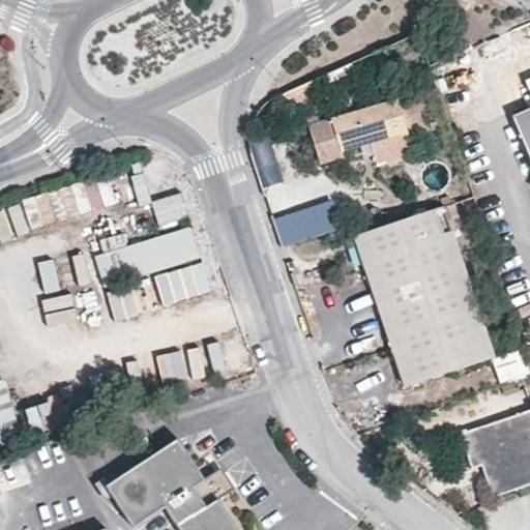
[(414,97),(398,100),(406,134),(423,129),(414,97)]
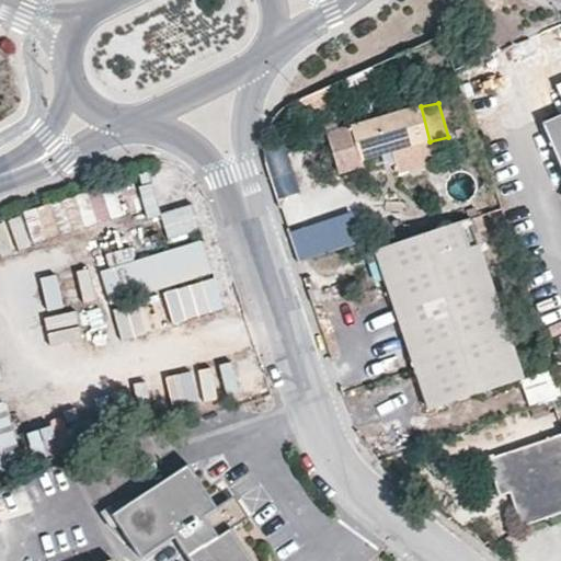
[(421,106),(352,126),(328,133),(340,172),(364,165),(363,160),(393,152),(430,141),(421,106)]
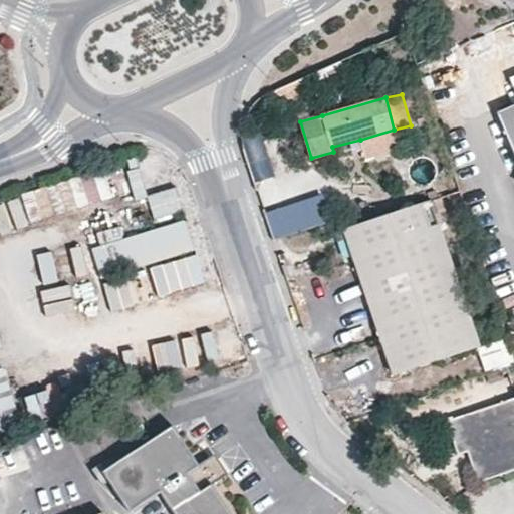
[(513,105),(498,112),(513,152),(513,105)]
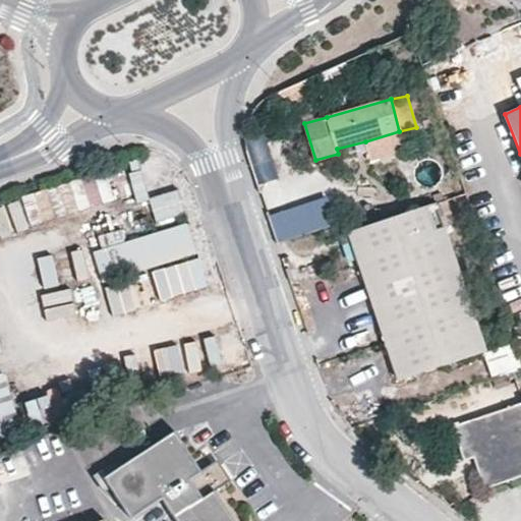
[(365,141),(371,163),(406,154),(399,131),(365,141)]
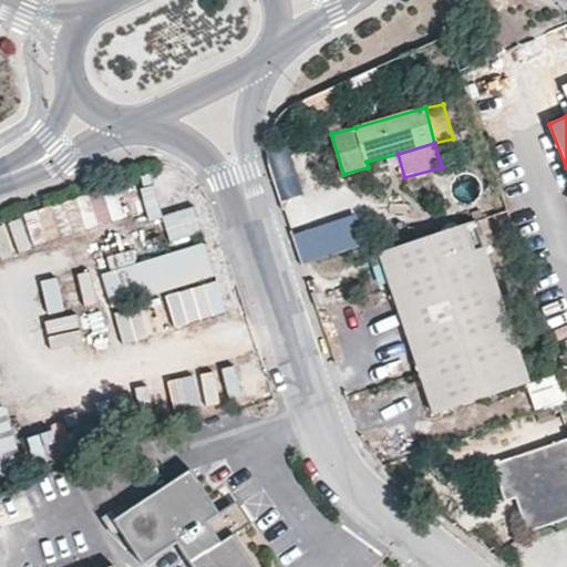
[(151,179),(137,183),(147,218),(161,215),(151,179)]
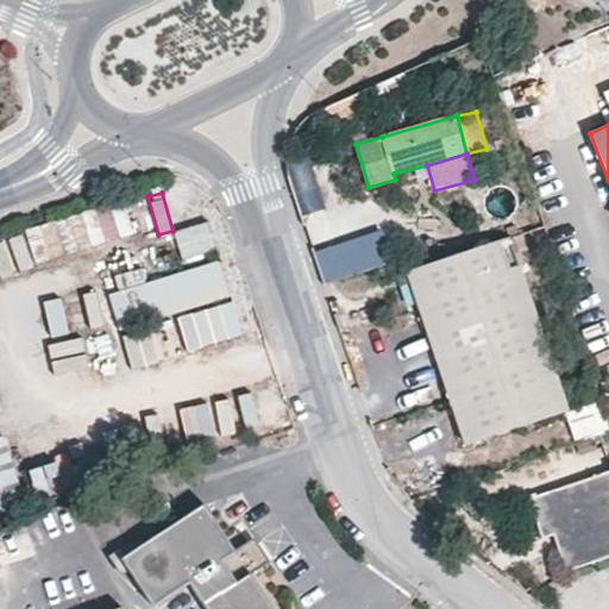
[(18,265),(117,240),(108,205),(8,230),(18,265)]
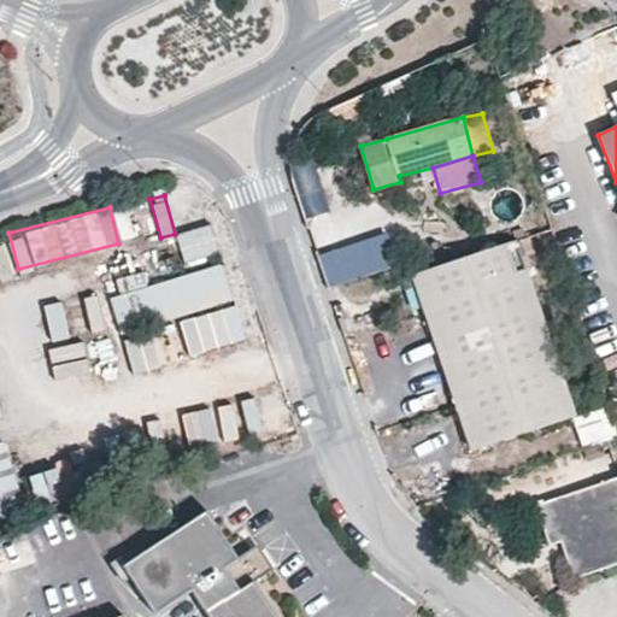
[(118,239),(130,236),(127,207),(115,209),(118,239)]
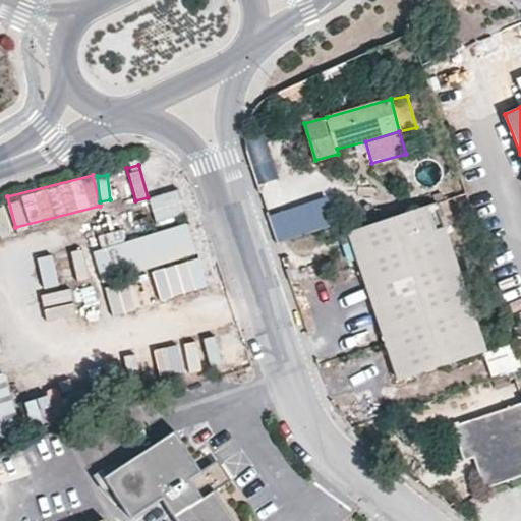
[(177,188),(148,194),(153,220),(183,214),(177,188)]
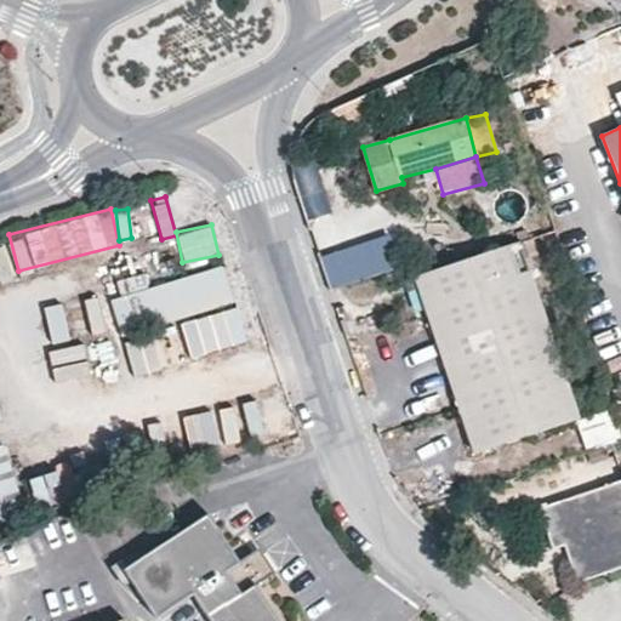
[(330,288),(397,267),(386,233),(319,254),(330,288)]
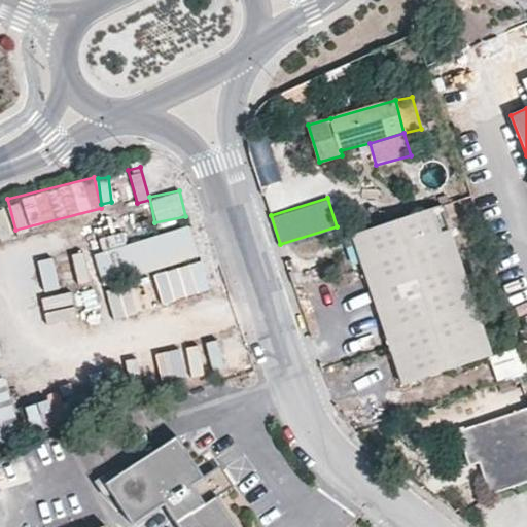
[(356,236),(366,267),(453,237),(443,207),(356,236)]
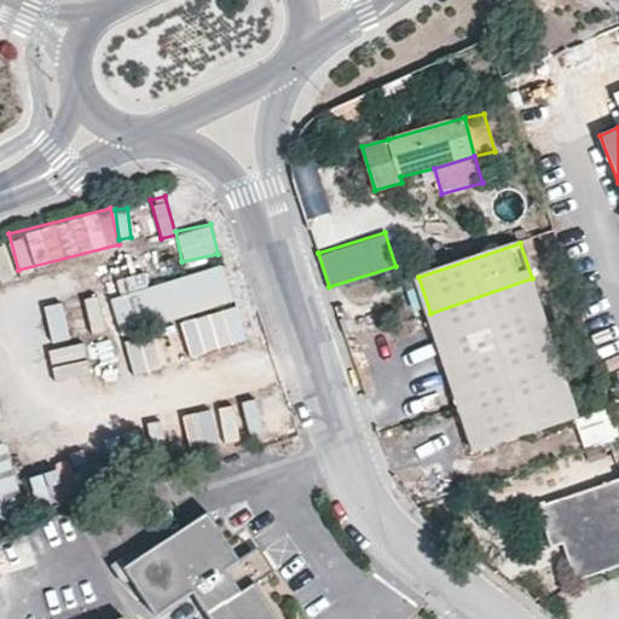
[(109,296),(120,334),(232,300),(221,262),(109,296)]
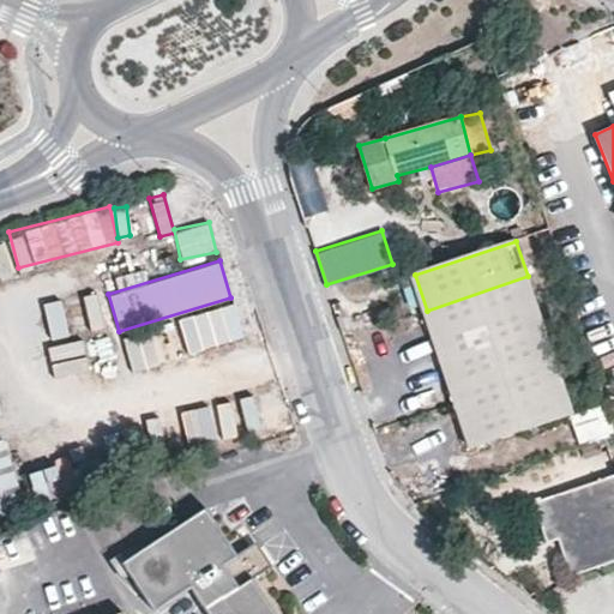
[(427,311),(445,360),(473,443),(572,409),(533,292),(528,276),(427,311)]
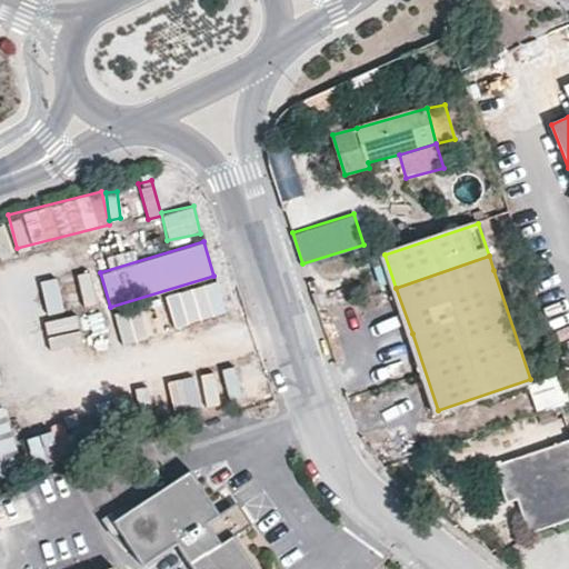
[(100,303),(93,270),(59,277),(66,310),(100,303)]
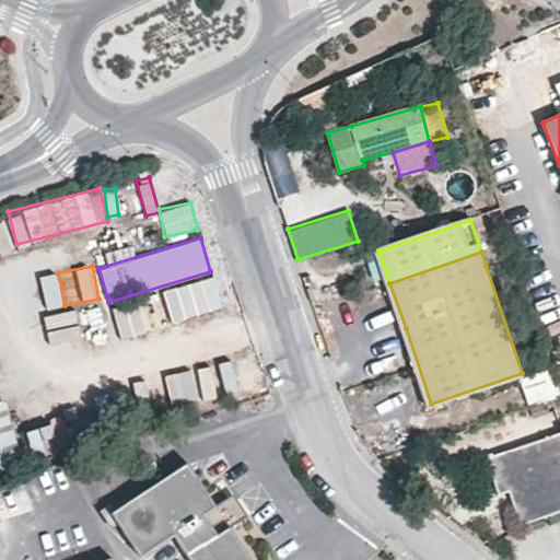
[(63,305),(54,277),(38,281),(48,311),(63,305)]
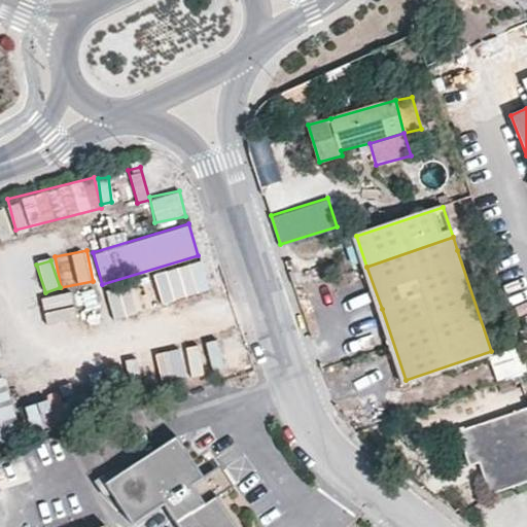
[(159,301),(208,291),(203,260),(152,270),(159,301)]
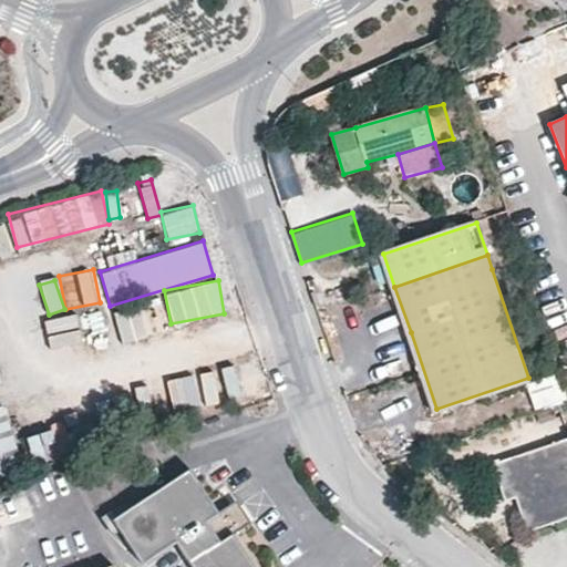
[(233,395),(233,394),(260,392),(258,360),(223,362),(223,366),(186,367),(188,398),(233,395)]
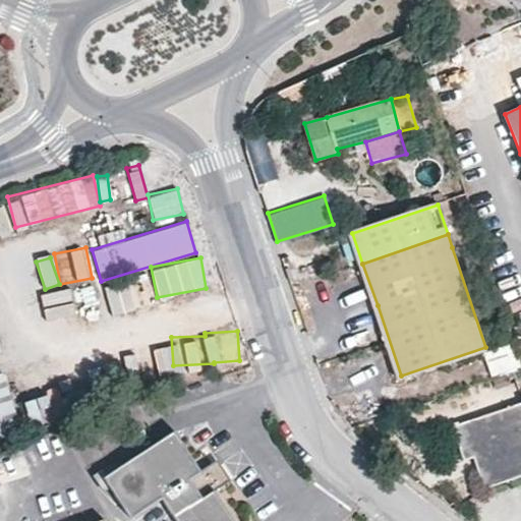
[(483,349),(489,375),(518,369),(512,343),(483,349)]
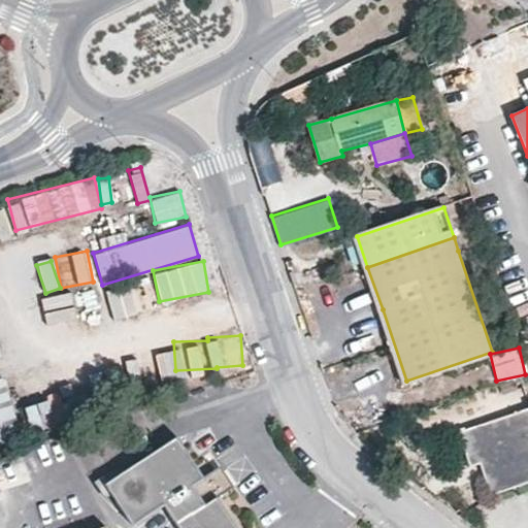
[(139,357),(149,385),(173,376),(164,349),(139,357)]
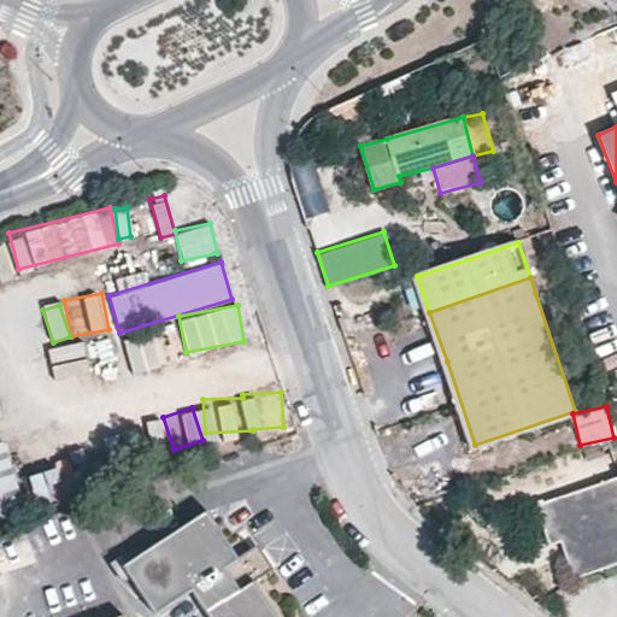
[(0,442),(0,517),(22,513),(6,441),(0,442)]
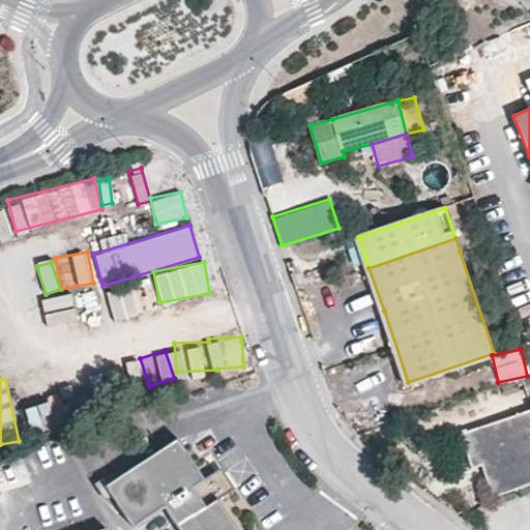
[(56,392),(21,406),(32,437),(67,423),(56,392)]
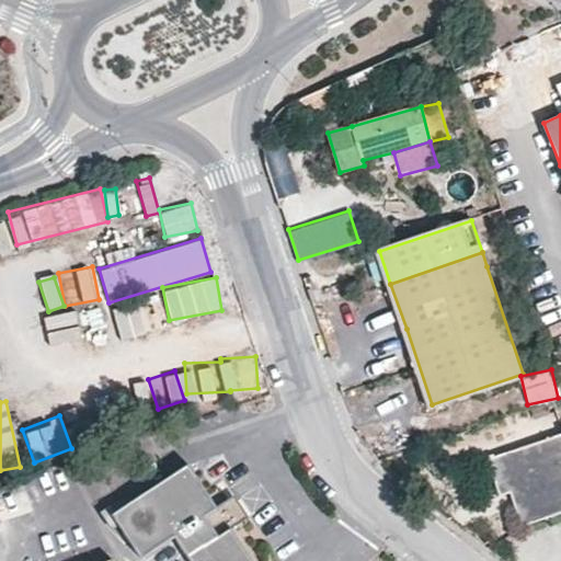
[(560,511),(560,431),(483,457),(495,494),(506,491),(518,526),(560,511)]
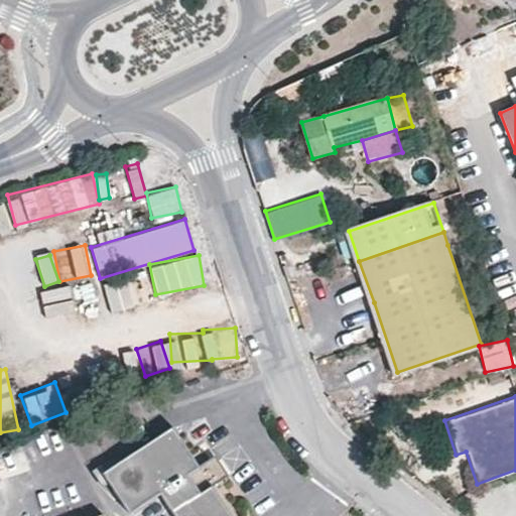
[(132,515),(137,515),(163,497),(172,509),(177,515),(237,515),(216,488),(225,481),(211,462),(202,469),(174,430),(132,461),(112,476),(108,469),(96,477),(102,485),(107,481),(113,489),(132,515)]
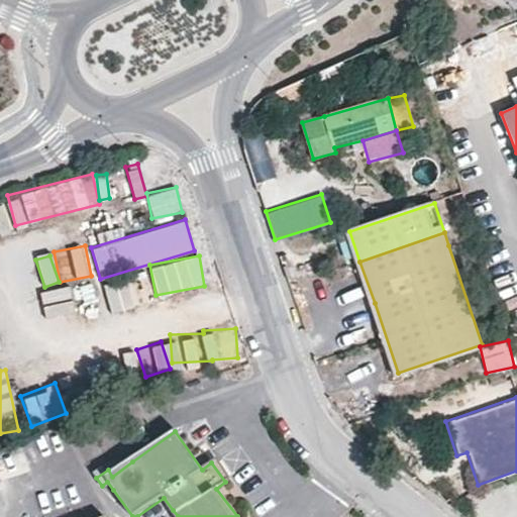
[(132,461),(127,455),(108,470),(112,477),(132,461)]
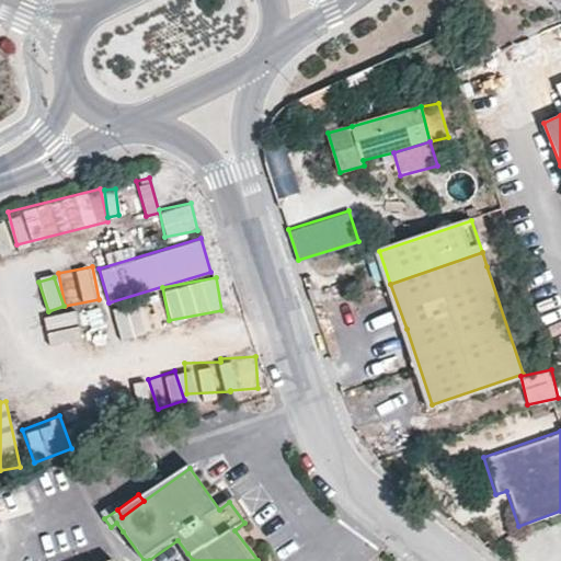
[(244,523),(251,517),(236,497),(229,502),(244,523)]
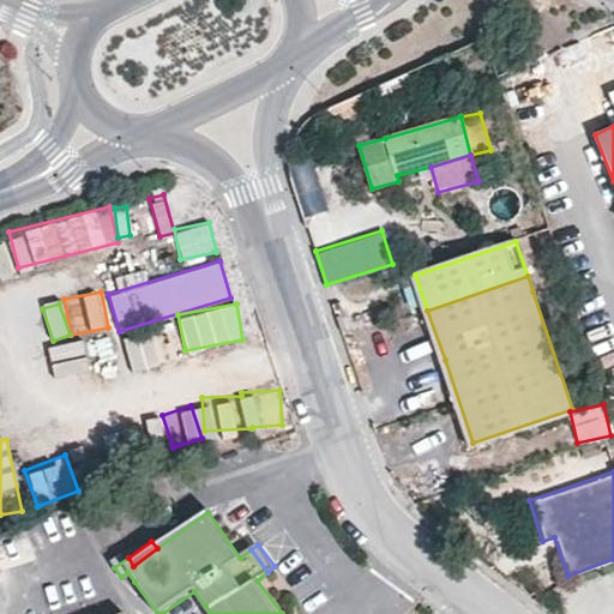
[(127,572),(121,577),(128,585),(134,582),(127,572)]
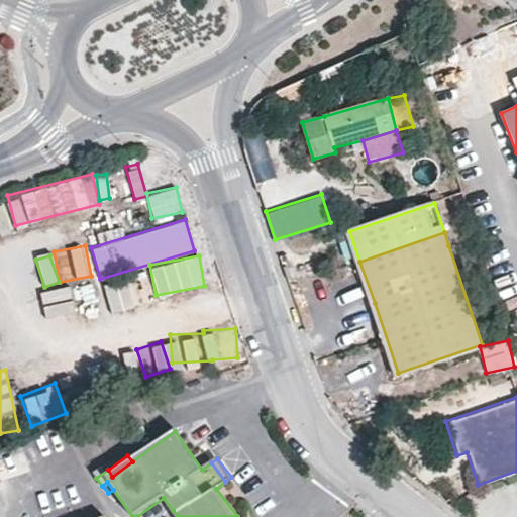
All buildings are outlined.
